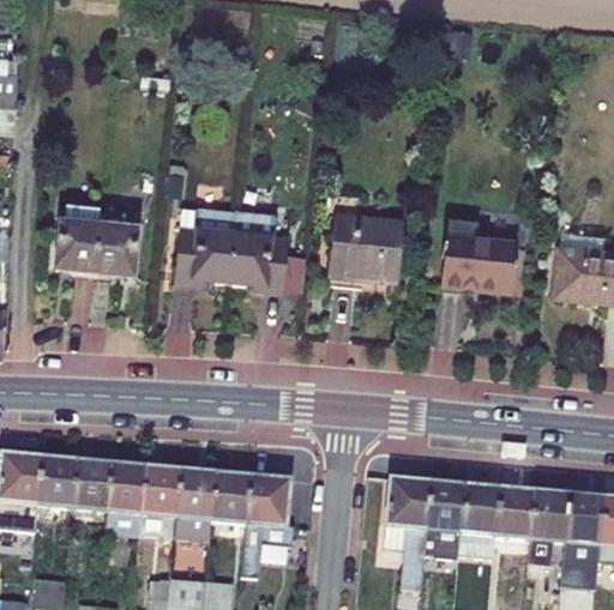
[(452,30),(450,55),(462,56),(465,31),(452,30)]
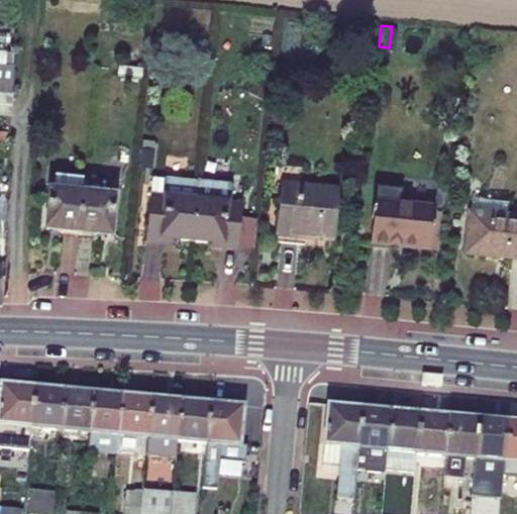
[(15,49),(0,49),(0,61),(14,63),(14,58),(15,49)]
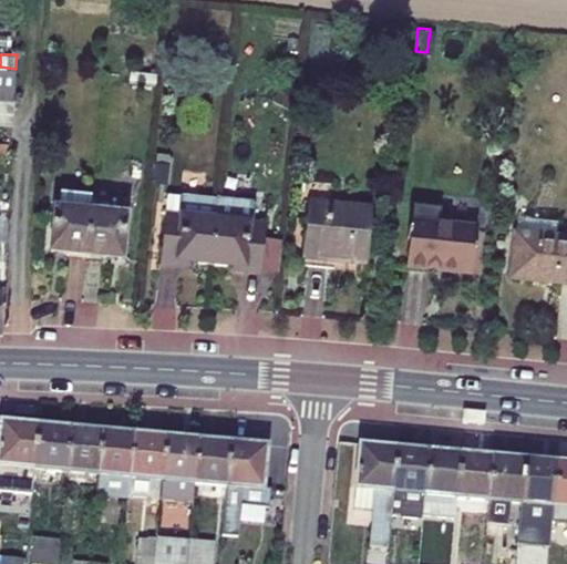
[(0,99),(1,100),(14,100),(16,69),(0,67),(0,99)]
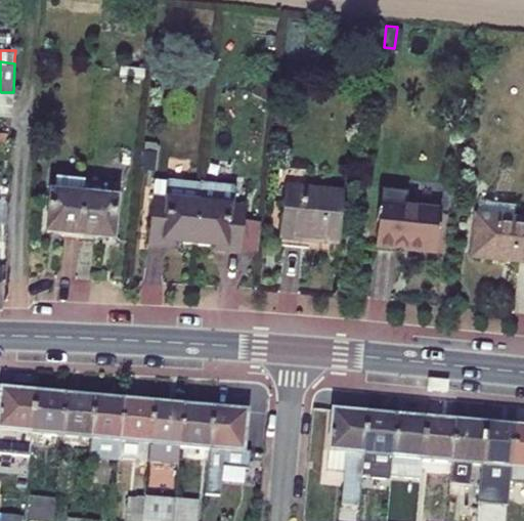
[(262,84),(257,93),(268,98),(273,89),(262,84)]
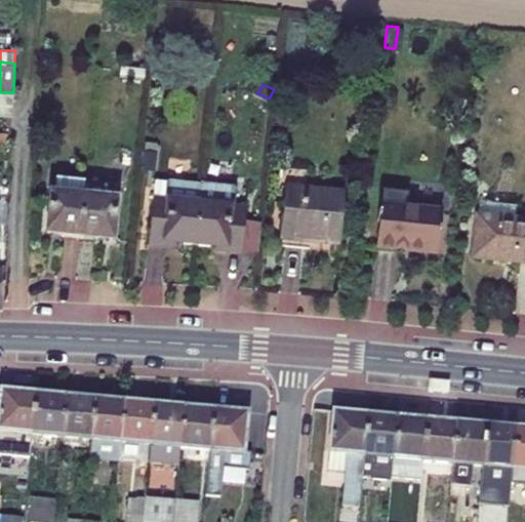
[(145,141),(143,164),(155,165),(157,143),(145,141)]
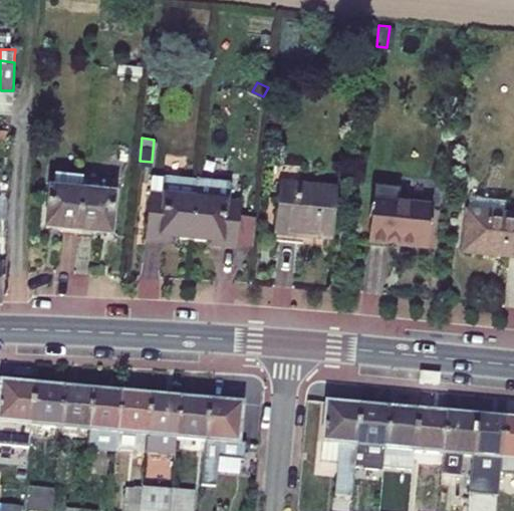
[(9,157),(2,148),(0,150),(0,159),(2,162),(9,157)]
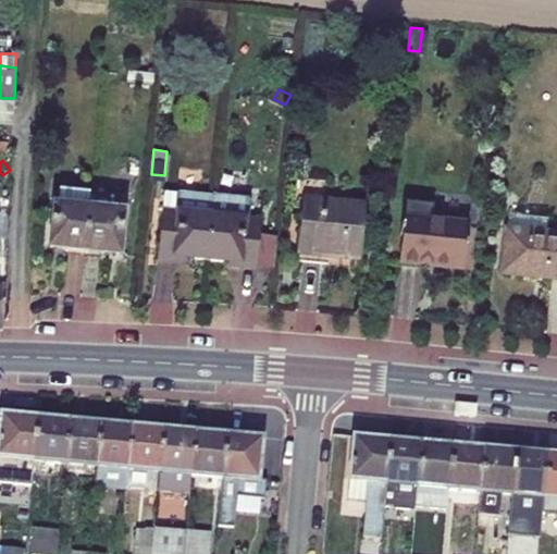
[(90,188),(60,185),(58,201),(53,201),(49,244),(84,248),(90,188)]
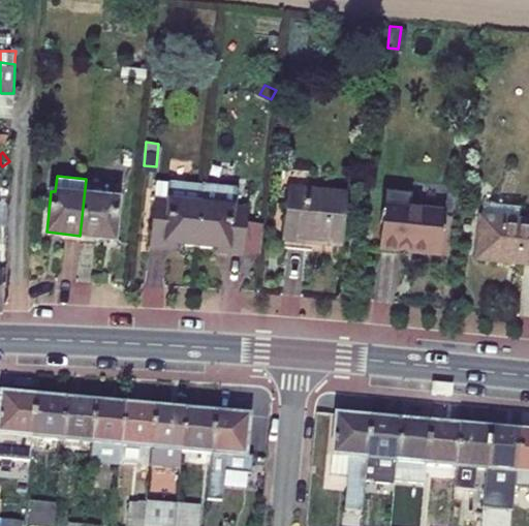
[(80,236),(115,239),(115,237),(118,207),(121,182),(86,179),(80,236)]
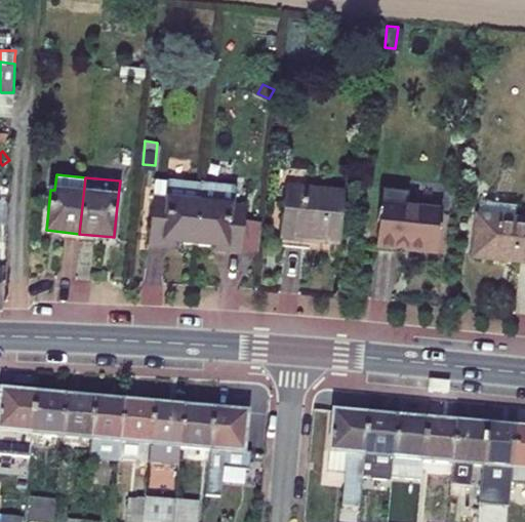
[(202,183),(167,178),(155,177),(152,196),(147,242),(164,244),(170,245),(171,241),(195,243),(202,183)]
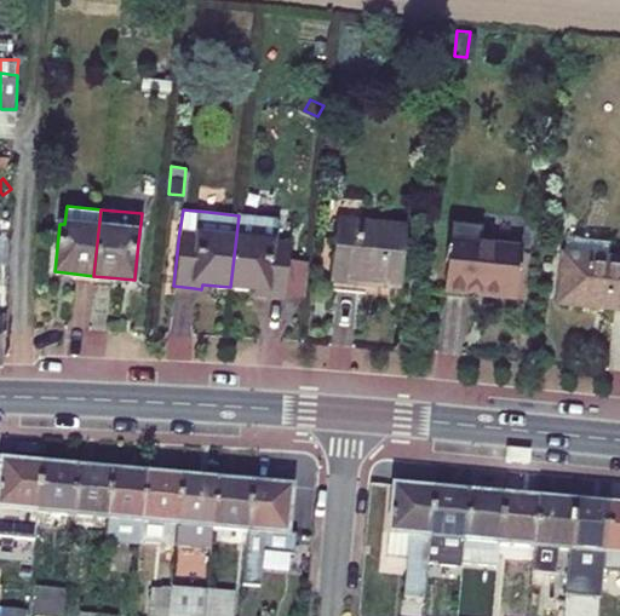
[(291,243),(277,241),(280,220),(239,216),(230,287),(258,291),(258,294),(286,297),(290,262),(291,243)]
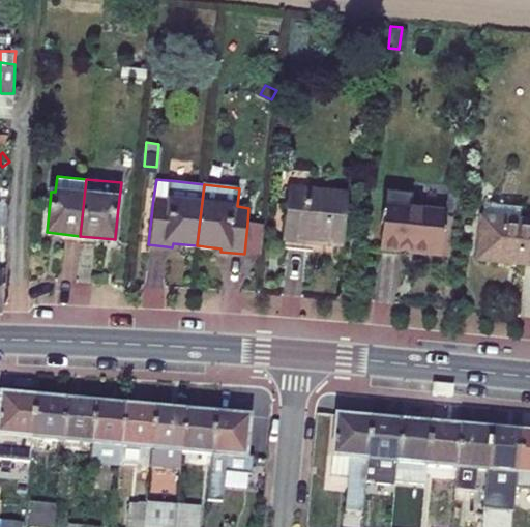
[(284,237),(310,239),(344,243),(349,189),(289,184),(284,237)]
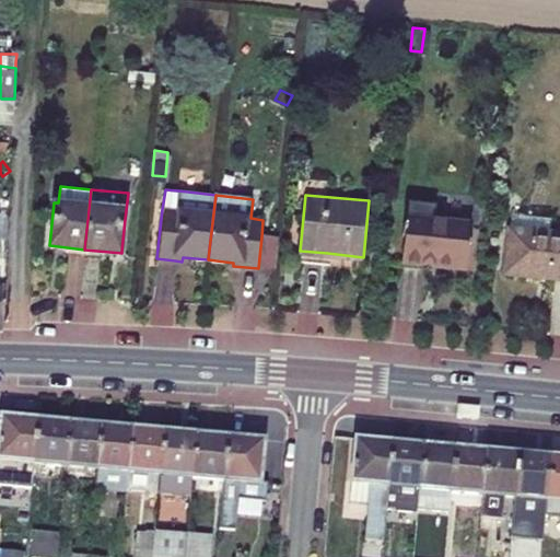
[(406,216),(435,219),(436,202),(408,199),(406,216)]
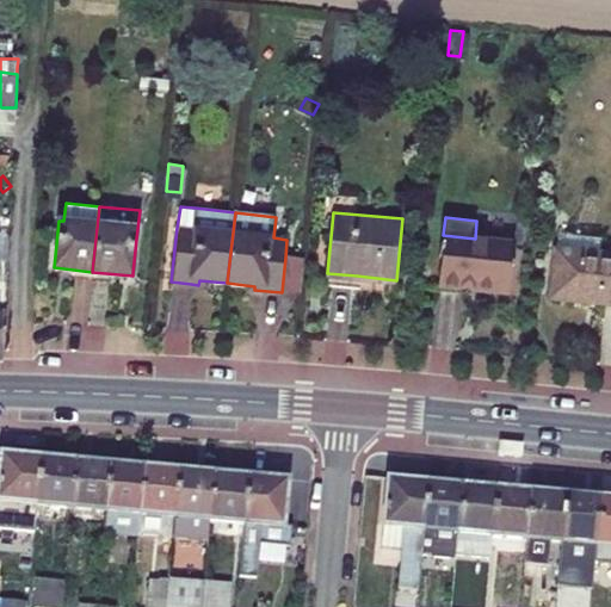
[(610,253),(599,252),(600,237),(557,234),(551,296),(610,302),(610,301),(610,253)]
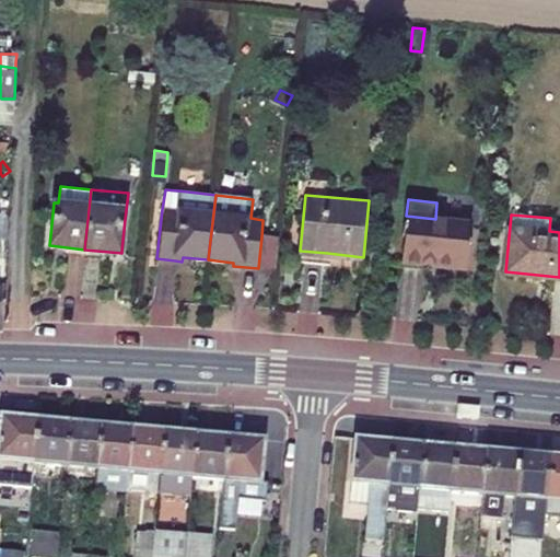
[(469,268),(473,223),(435,219),(406,216),(401,260),(428,264),(469,268)]
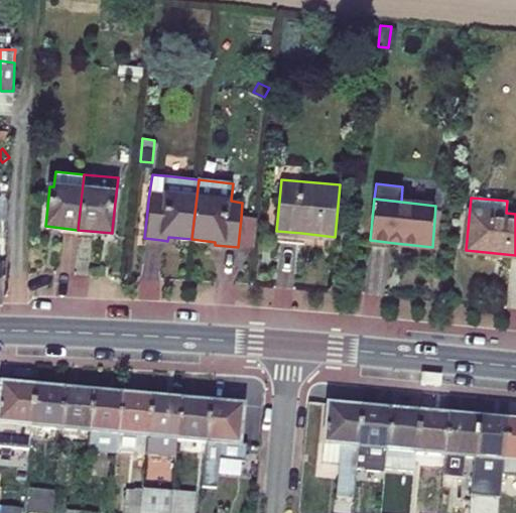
[(112,231),(127,232),(130,203),(115,202),(112,231)]
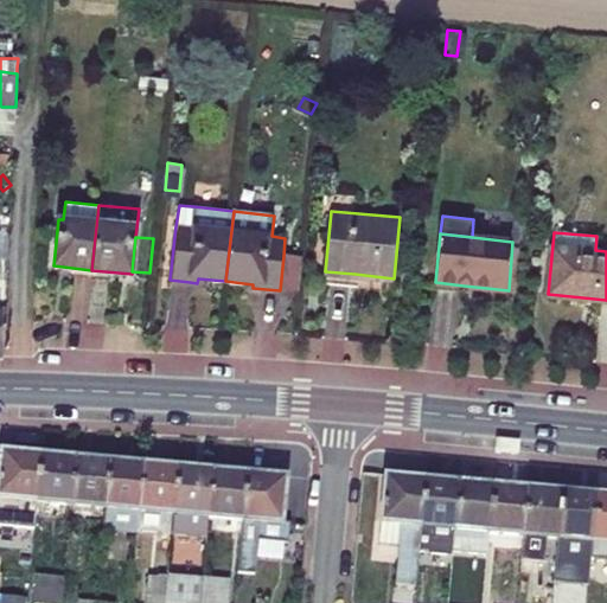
[(280,290),(295,293),(300,257),(283,256),(280,290)]
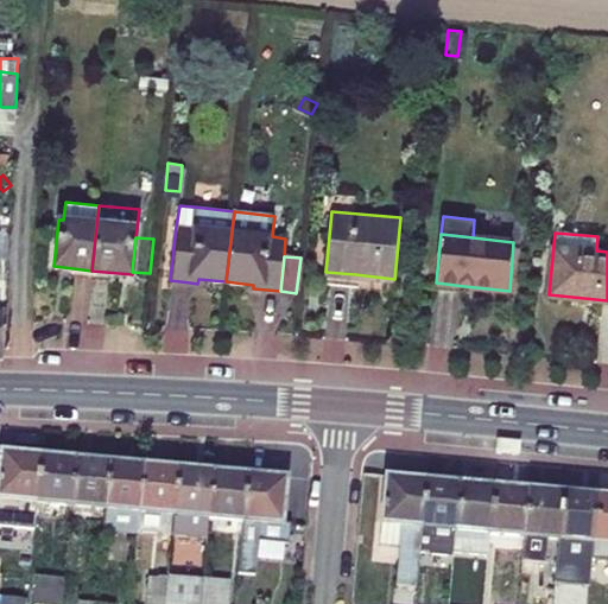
[(0,521),(35,525),(37,498),(42,451),(0,446),(0,521)]
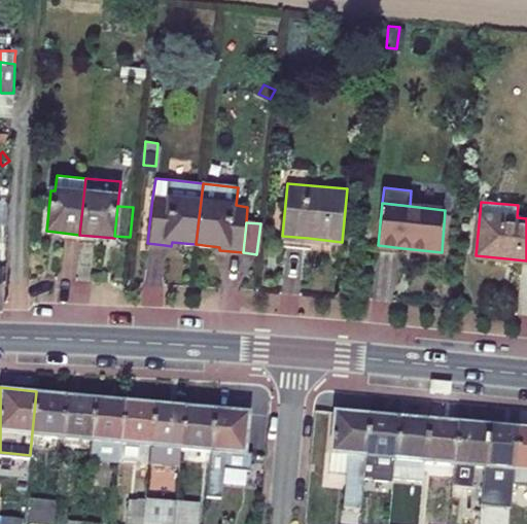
[(36,391),(32,432),(62,435),(66,394),(36,391)]
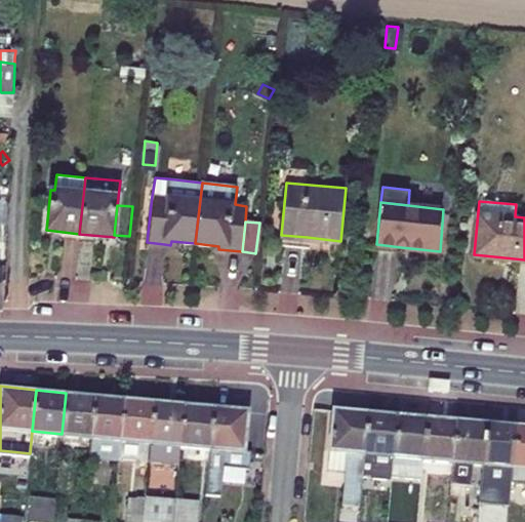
[(94,396),(66,393),(62,434),(91,437),(94,396)]
